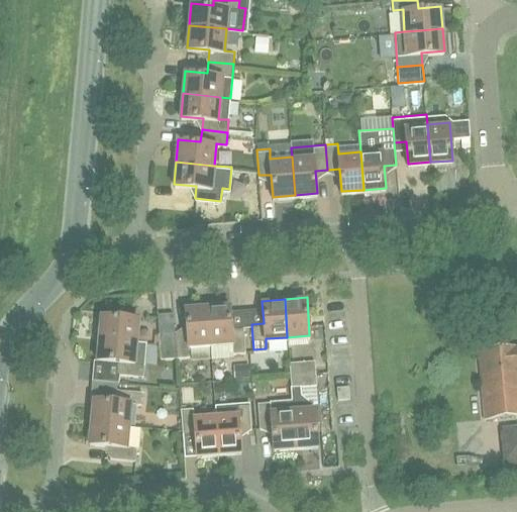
[(207,305),(210,342),(232,341),(233,351),(245,350),(243,325),(231,325),(229,303),(207,305)]
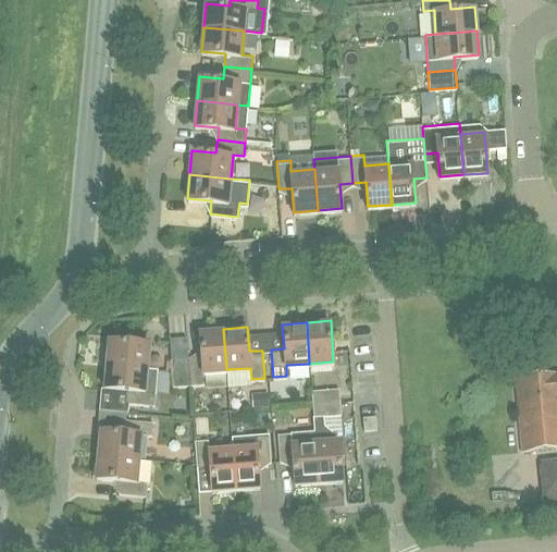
[(226,369),(223,329),(199,331),(201,355),(188,356),(190,383),(203,382),(202,371),(226,369)]
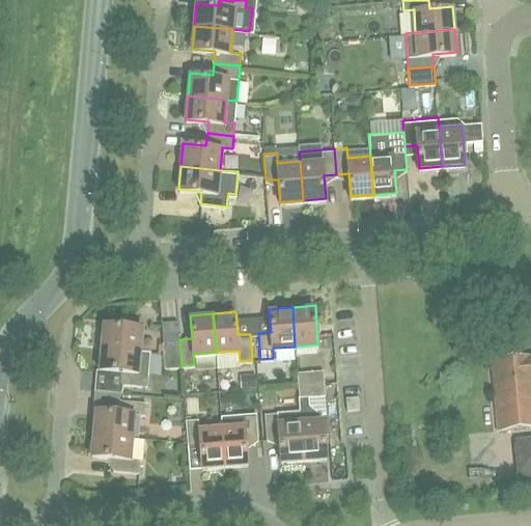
[(102,344),(140,349),(142,326),(104,322),(102,344)]
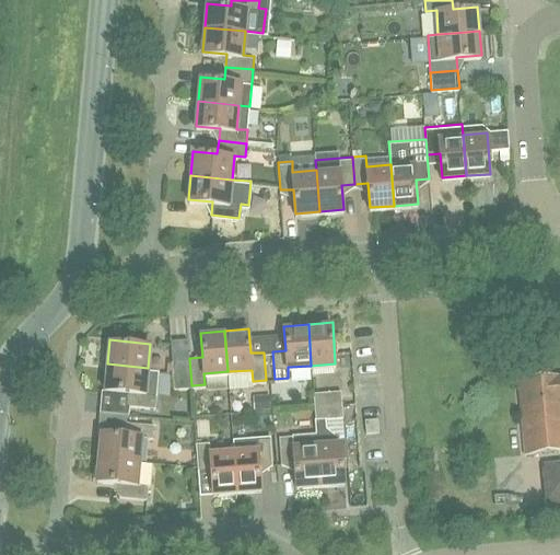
[(191,385),(189,358),(172,359),(174,386),(191,385)]
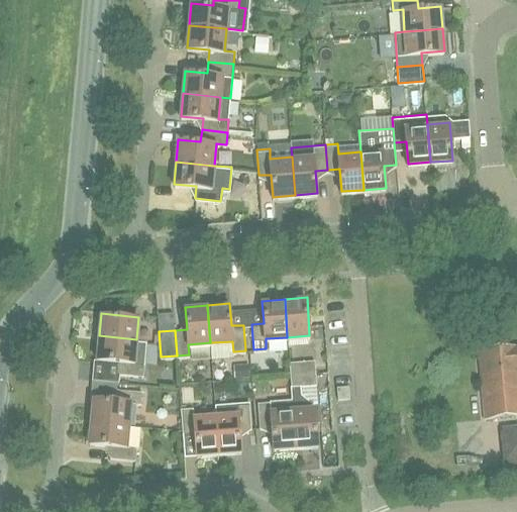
[(99,335),(97,357),(119,360),(118,372),(143,375),(146,340),(136,339),(99,335)]
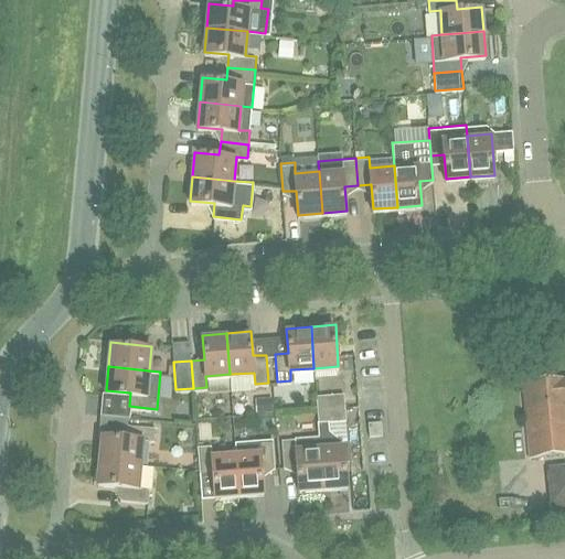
[(564,374),(520,378),(528,454),(564,450),(564,374)]
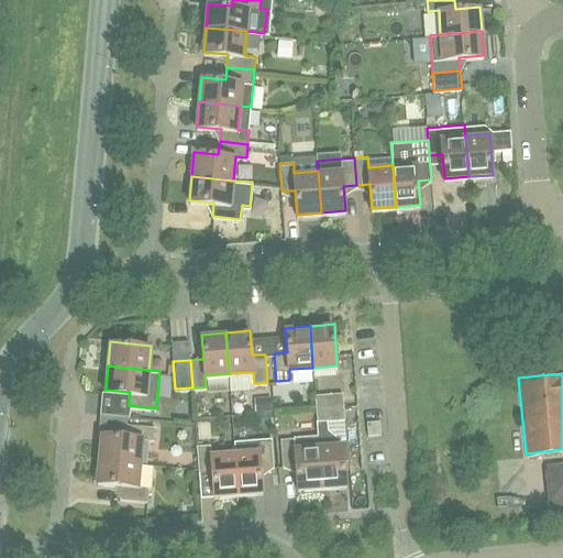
[(316,406),(343,404),(343,391),(315,393),(316,406)]
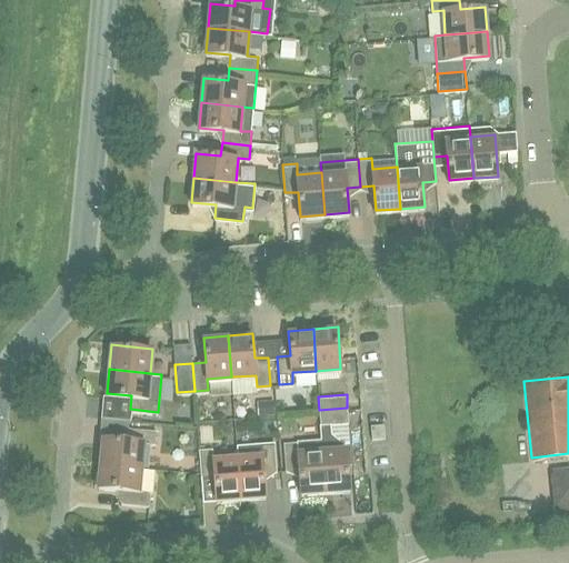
[(319,410),(320,423),(330,422),(348,421),(347,408),(319,410)]
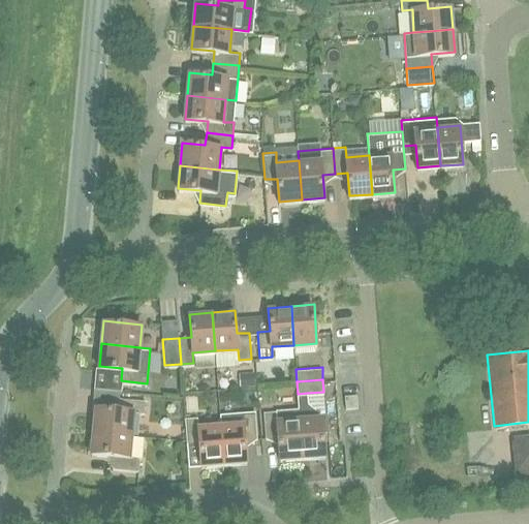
[(299,407),(300,418),(303,457),(325,455),(322,415),(318,417),(317,411),(307,403),(307,393),(298,394),(299,407)]
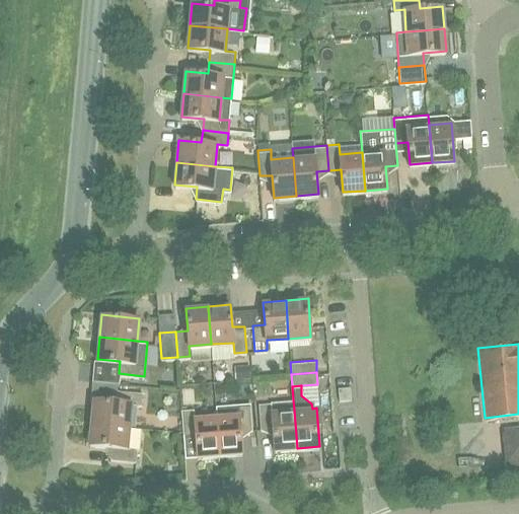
[(350,385),(338,386),(339,398),(351,397),(350,385)]
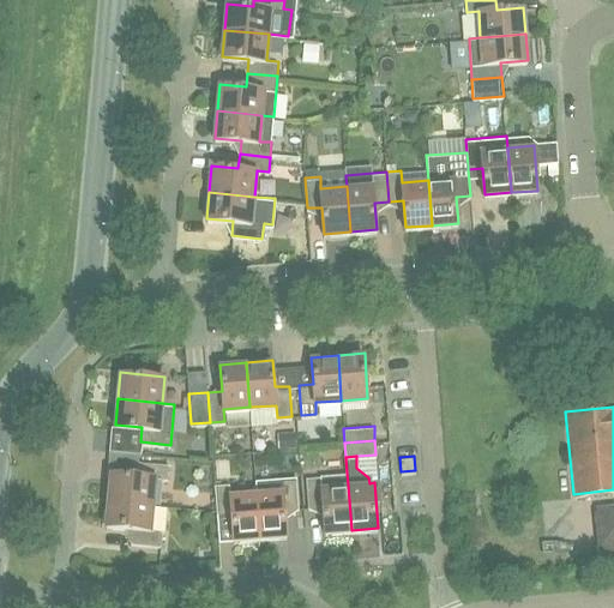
[(108,498),(154,503),(155,476),(167,477),(168,462),(138,459),(137,474),(110,471),(108,498)]
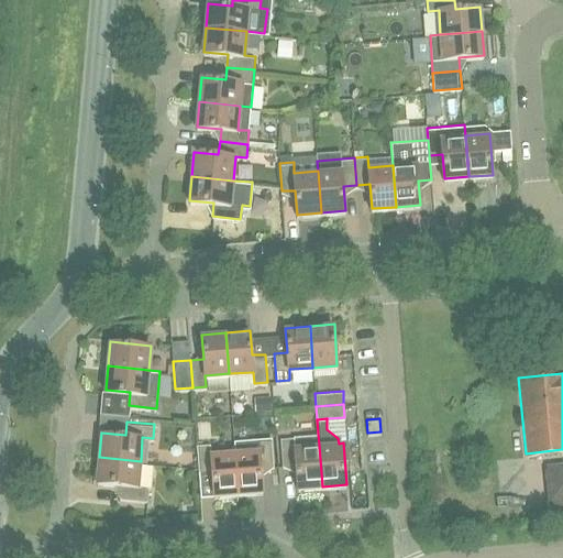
[(297,488),(322,487),(319,445),(318,434),(280,437),(283,465),(296,463),(297,488)]
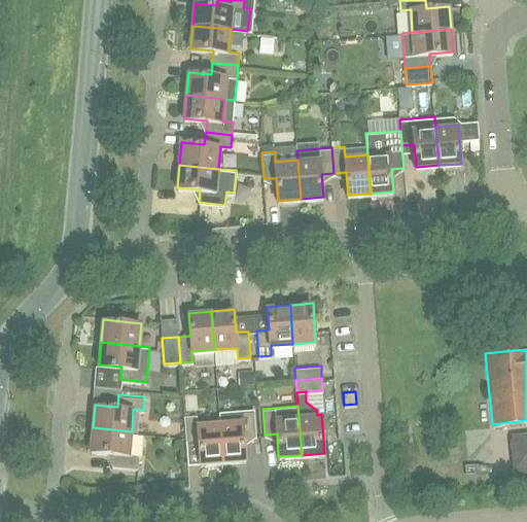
[(219,412),(220,422),(223,461),(246,459),(244,437),(256,436),(254,410),(219,412)]
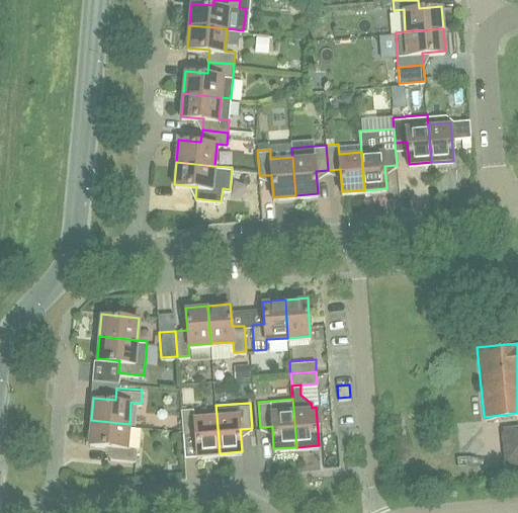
[(181,408),(183,433),(195,432),(196,454),(220,453),(217,415),(194,417),(193,407),(181,408)]
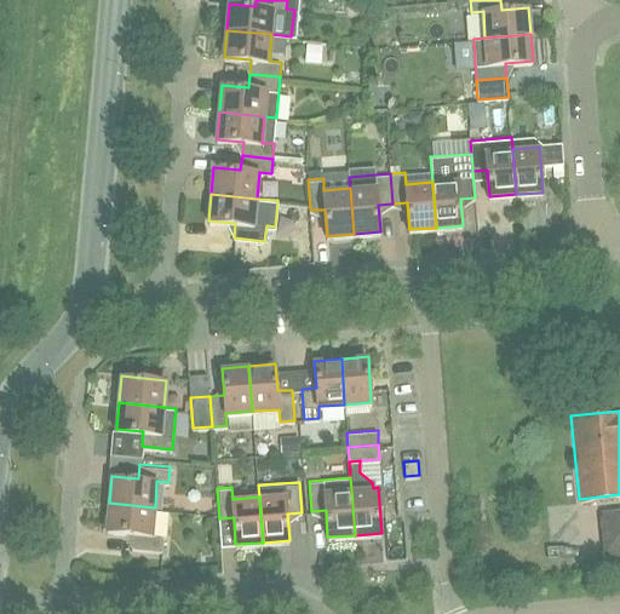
[(155,508),(109,503),(107,531),(133,533),(132,547),(162,550),(165,534),(153,533),(155,508)]
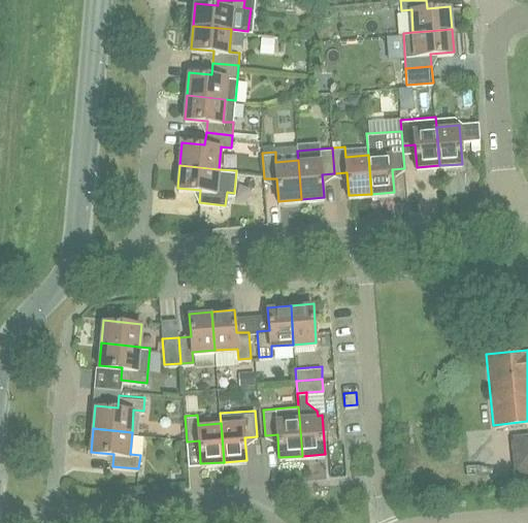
[(527,430),(510,432),(515,470),(527,468),(527,430)]
